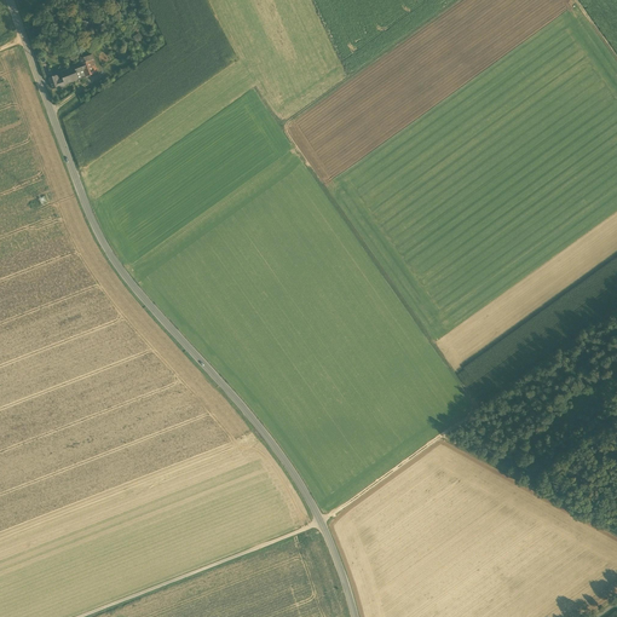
[(82,39),(86,45),(93,41),(91,35),(82,39)]
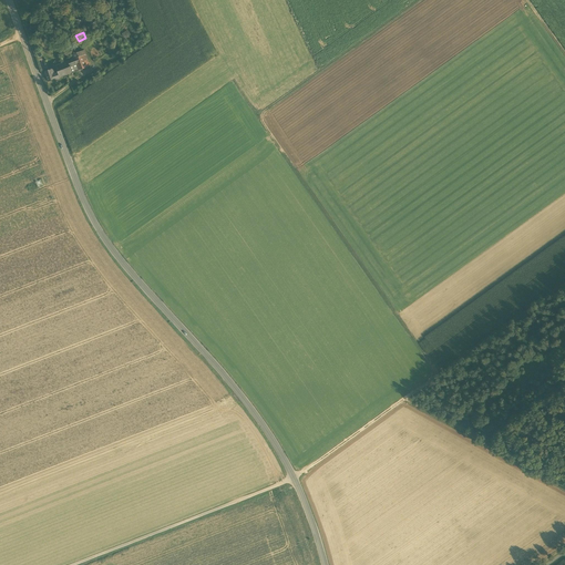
[(78,57),(82,68),(89,65),(89,64),(92,63),(86,48),(75,52),(78,57)]
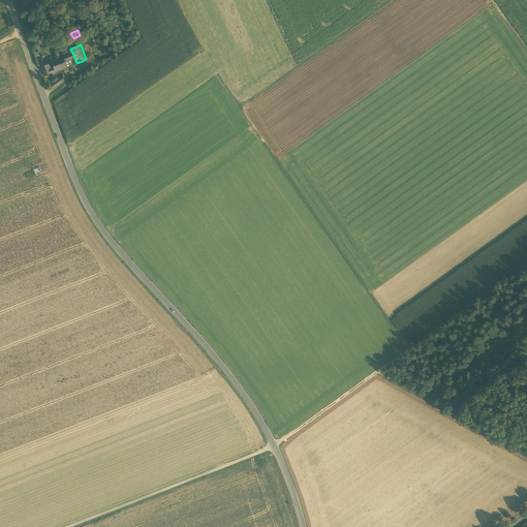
[(72,53),(60,57),(64,68),(69,65),(69,66),(76,64),(76,63),(72,53)]
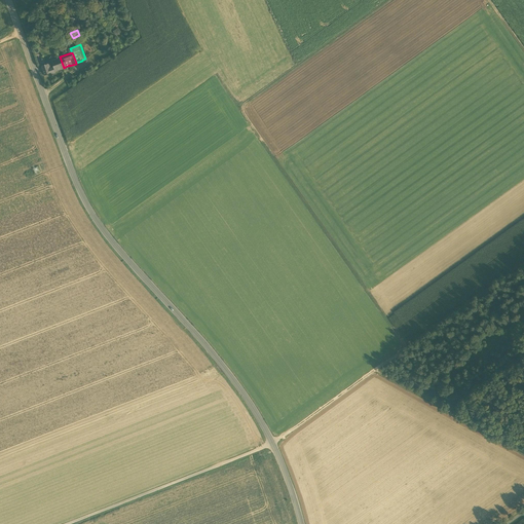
[(64,68),(60,57),(53,59),(55,66),(57,70),(64,68)]
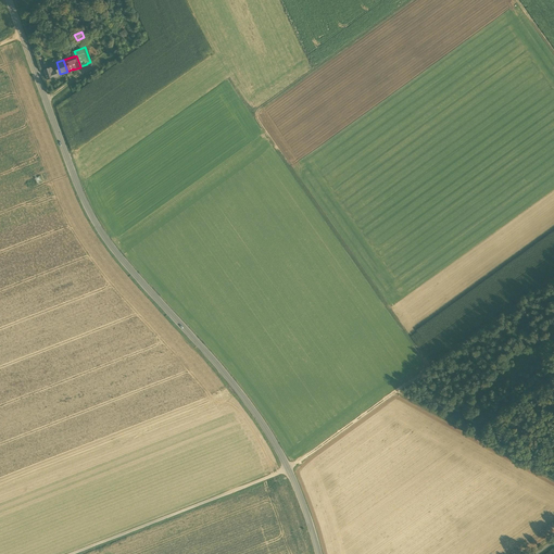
[(49,78),(55,76),(52,66),(46,67),(49,78)]
